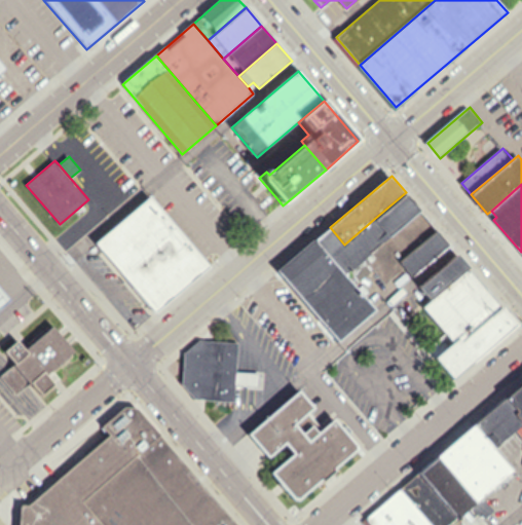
[(420,211),(406,192),(374,219),(389,237),(420,211)]
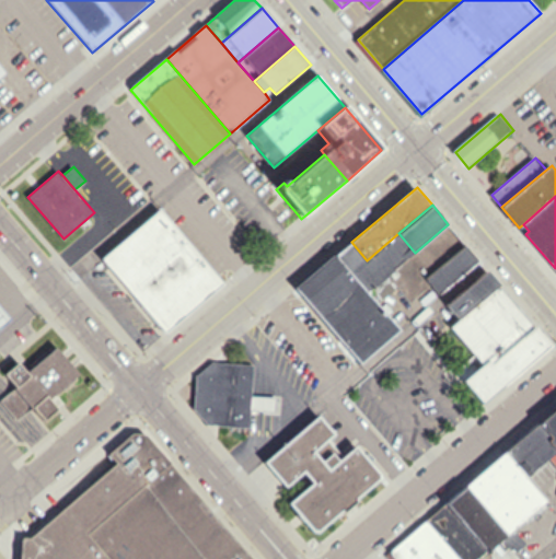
[(223,283),(160,209),(102,257),(165,333),(223,283)]
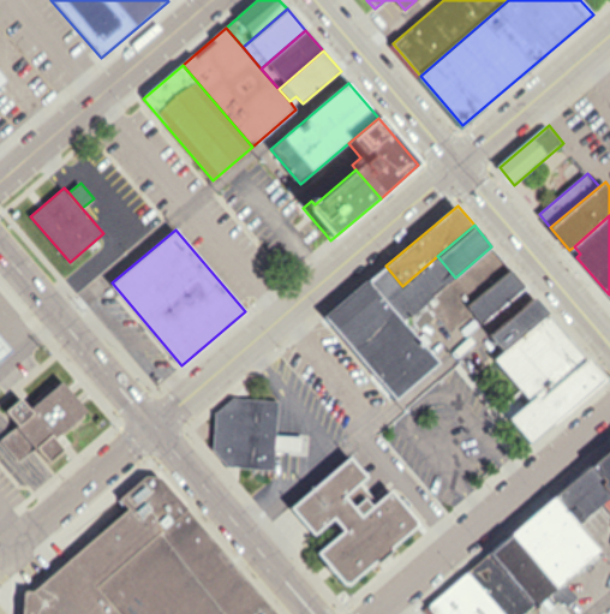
[(474,314),(452,332),(426,302),(455,278),(491,246),(510,268),(467,305),(474,314)]
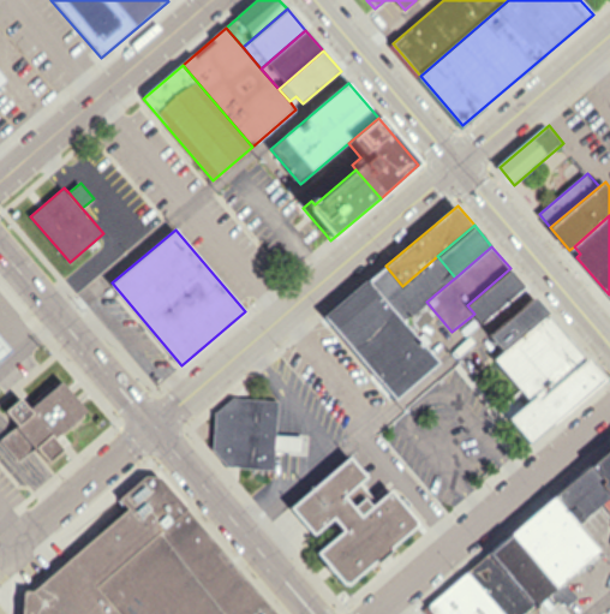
[(437,256),(402,286),(386,266),(369,280),(404,321),(426,302),(455,278),(437,256)]
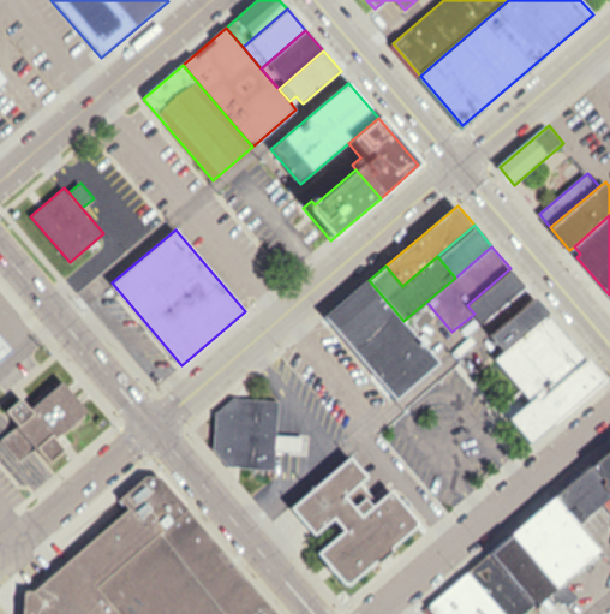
[(467,305),(510,268),(526,286),(482,322),(474,314),(467,305)]
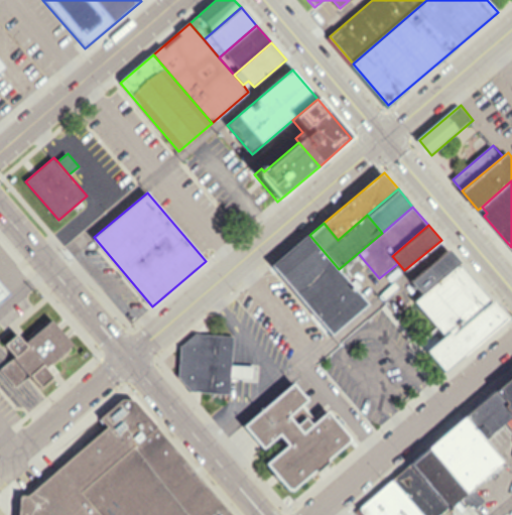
[(309,235),(273,265),(332,335),(369,303),(339,269),(309,235)]
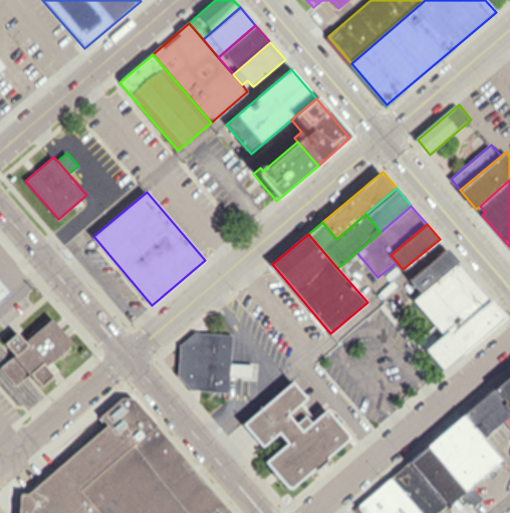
[(448,248),(459,261),(456,264),(423,292),(411,279),(448,248)]
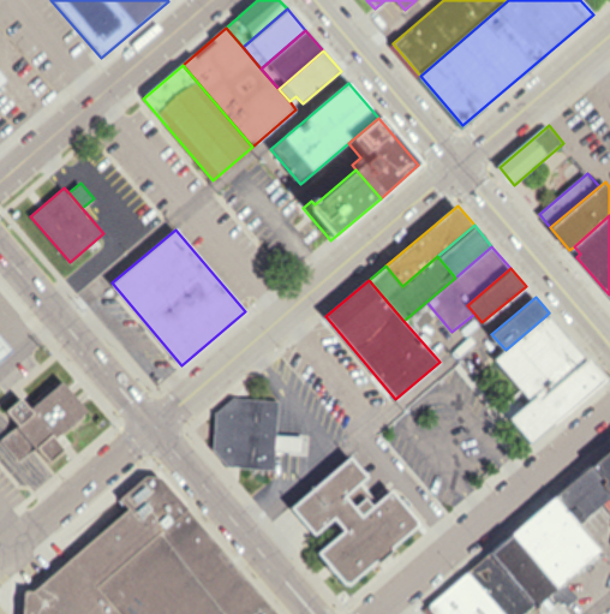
[(531,400),(496,358),(506,350),(545,316),(548,320),(551,316),(586,356),(582,358),(585,362),(540,399),(537,395),(531,400)]
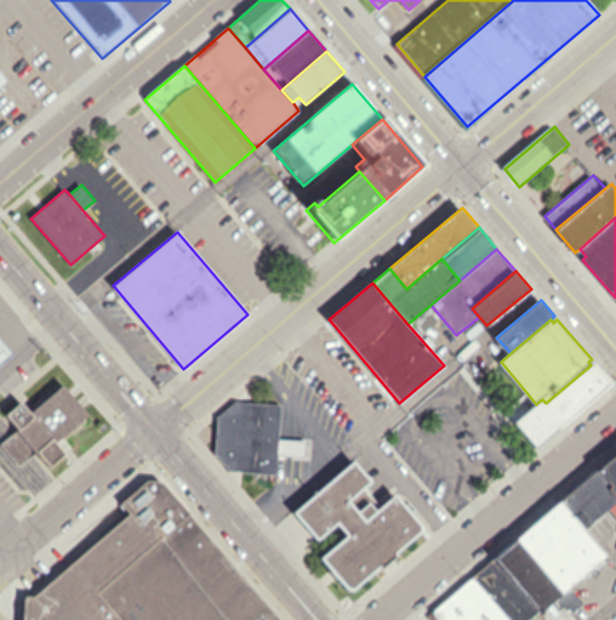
[(0,367),(0,333),(18,354),(1,369),(0,367)]
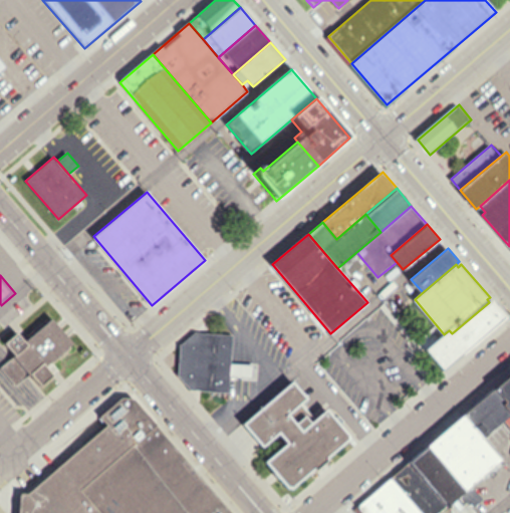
[(445,370),(506,317),(492,299),(489,302),(452,333),(449,330),(444,334),(427,349),(445,370)]
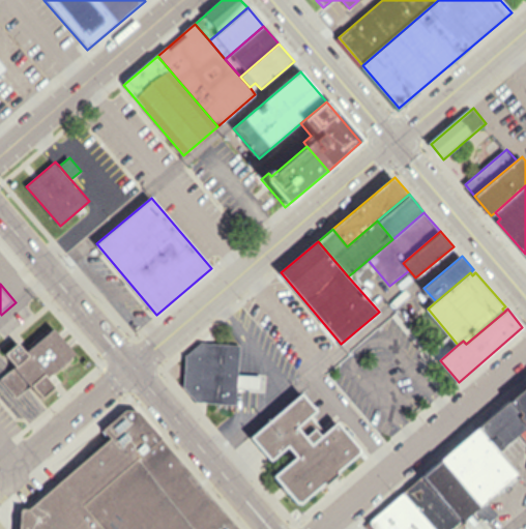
[(7,379),(23,366),(11,353),(24,343),(32,352),(60,328),(82,354),(54,378),(61,386),(49,398),(39,386),(24,399),(7,379)]
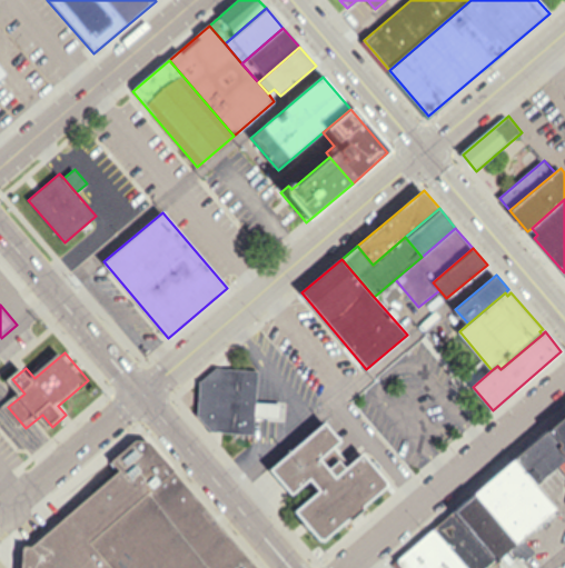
[(200,382),(217,368),(258,370),(257,402),(256,416),(255,435),(211,431),(198,415),(200,382)]
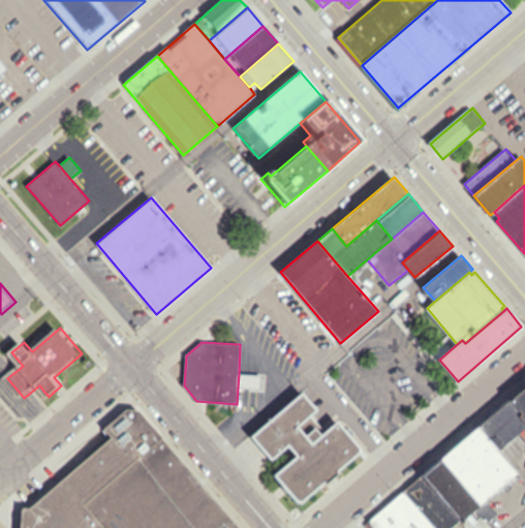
[(239,374),(261,376),(261,389),(238,386),(239,374)]
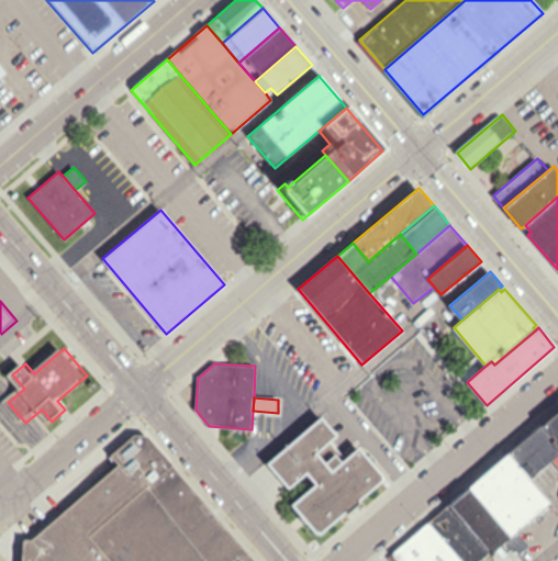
[(508,455),(557,411),(557,456),(557,464),(553,460),(529,480),(508,455)]
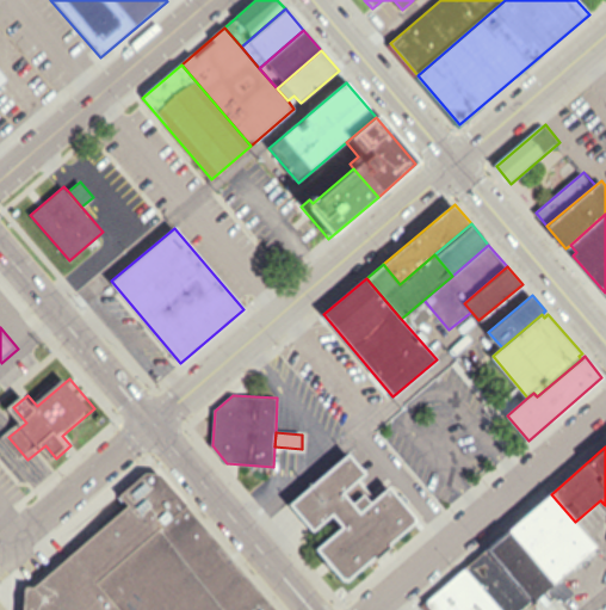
[(289,504),(348,454),(364,473),(358,478),(376,498),(389,487),(418,521),(344,583),(316,549),(342,527),(332,513),(311,530),(289,504)]
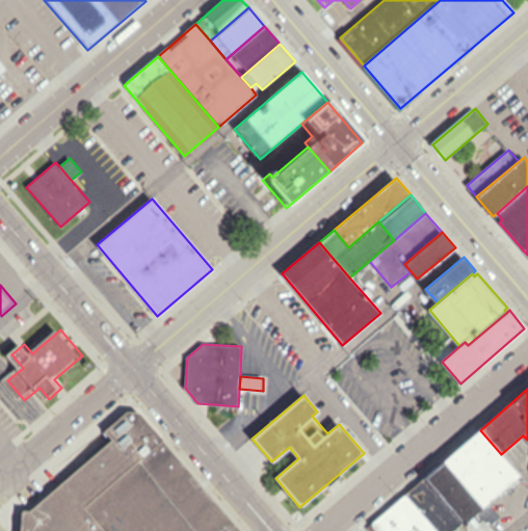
[(241,530),(139,412),(126,410),(103,431),(111,440),(29,511),(21,511),(20,530),(241,530)]
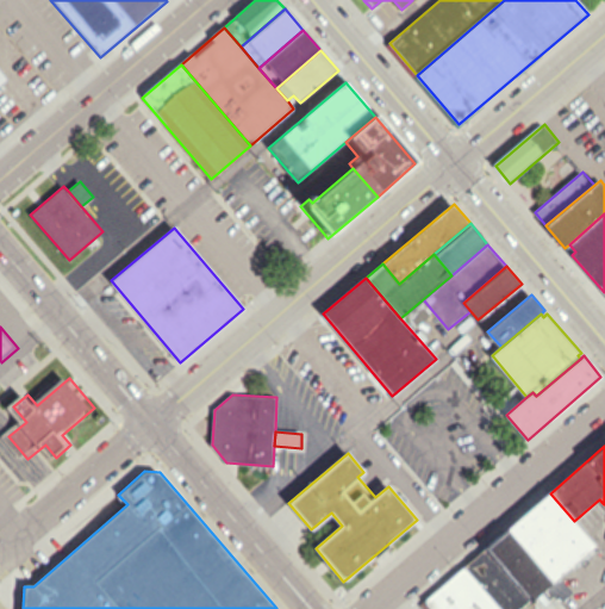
[(553,582),(596,546),(574,521),(550,493),(507,530),(553,582)]
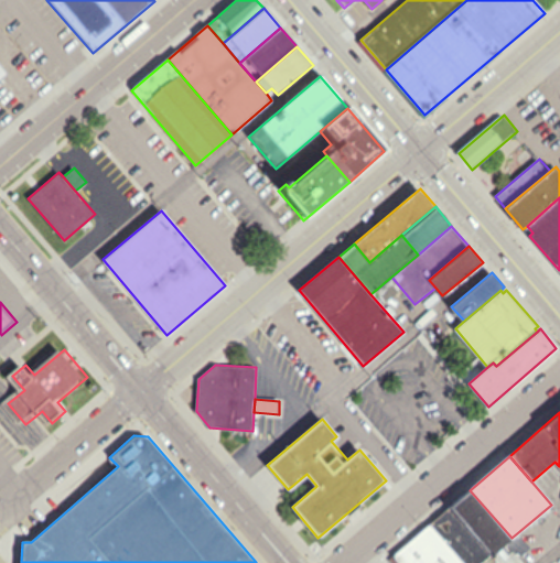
[(512,538),(492,555),(450,508),(470,490),(512,538)]
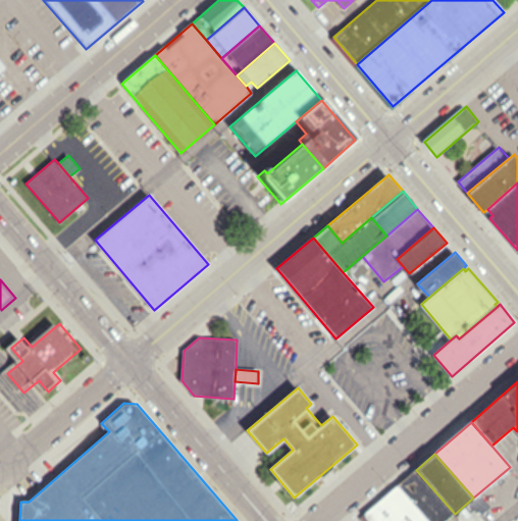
[(455,514),(447,520),(428,520),(398,485),(416,470),(455,514)]
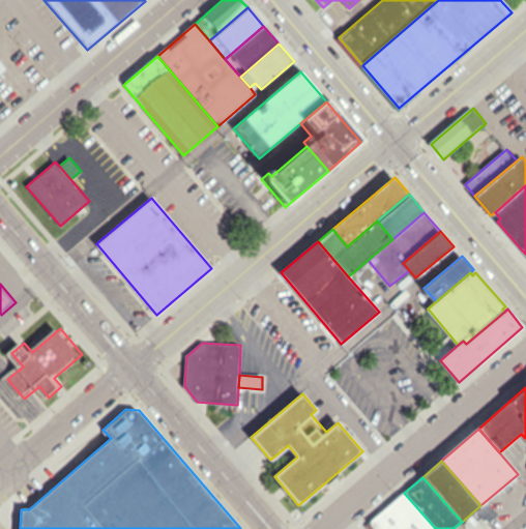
[(370,523),(404,493),(435,528),(375,528),(370,523)]
